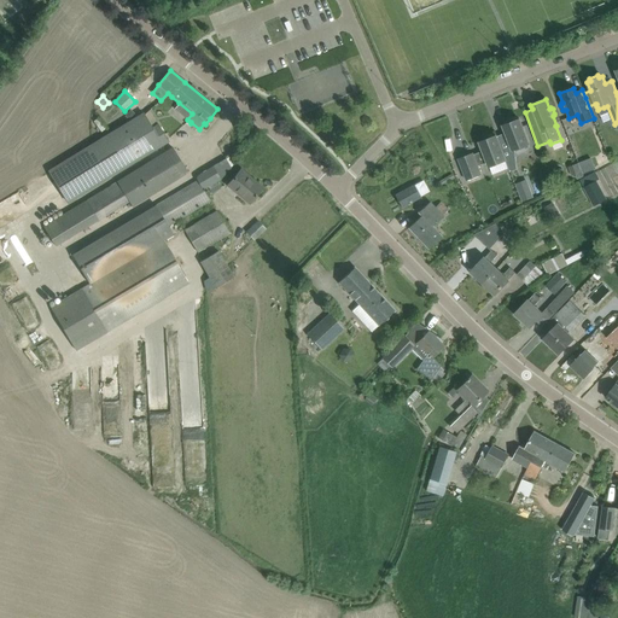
[(132,123),(138,116),(130,110),(124,116),(132,123)]
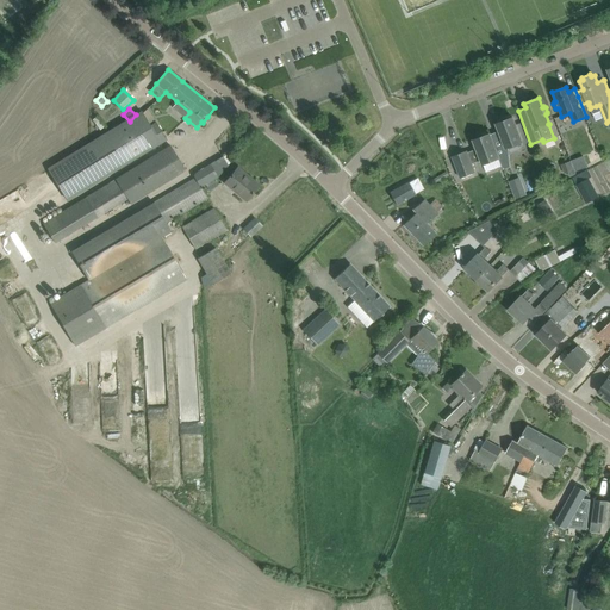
[(49,170),(66,199),(166,138),(157,124),(150,128),(142,113),(49,170)]
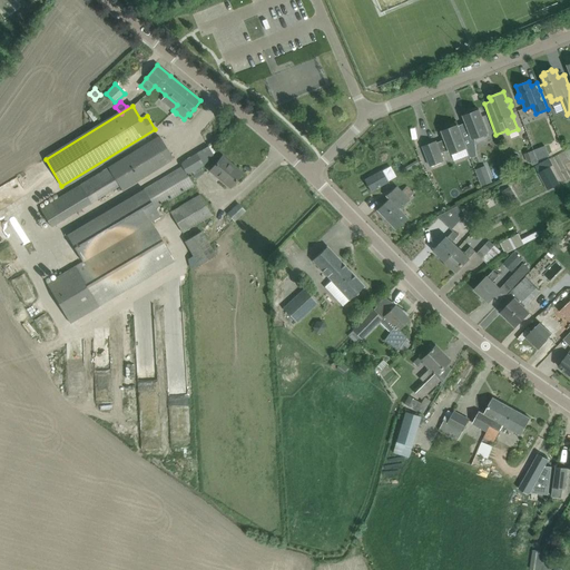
[(479,110),(477,111),(475,109),(467,112),(467,115),(464,116),(467,123),(458,126),(459,129),(460,129),(464,140),(463,141),(467,148),(467,149),(469,156),(470,159),(477,156),(475,146),(474,138),(488,133),(479,110)]
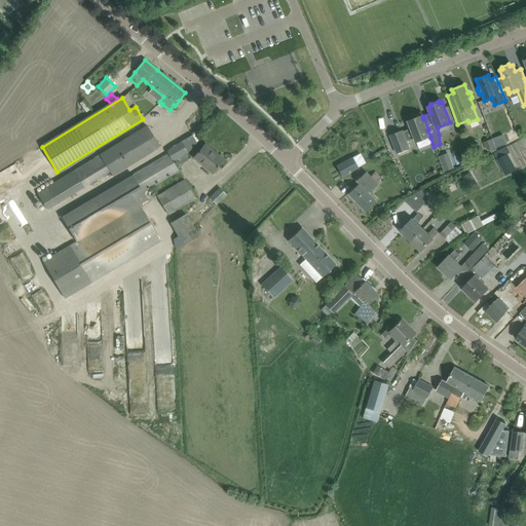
[(422,115),(420,116),(419,114),(412,117),(413,119),(408,121),(411,128),(403,132),(403,130),(390,136),(397,154),(410,149),(408,145),(407,142),(415,139),(416,143),(430,138),(430,137),(427,130),(428,129),(424,119),(423,119),(422,116),(422,115)]
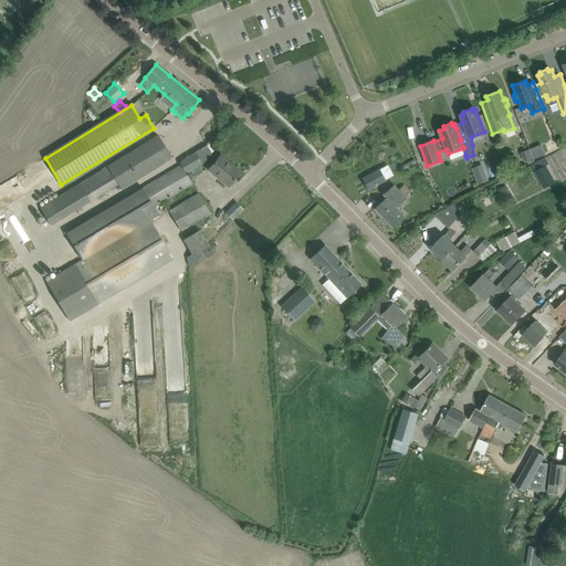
[(173,159),(168,153),(158,136),(107,167),(118,184),(122,190),(173,159)]
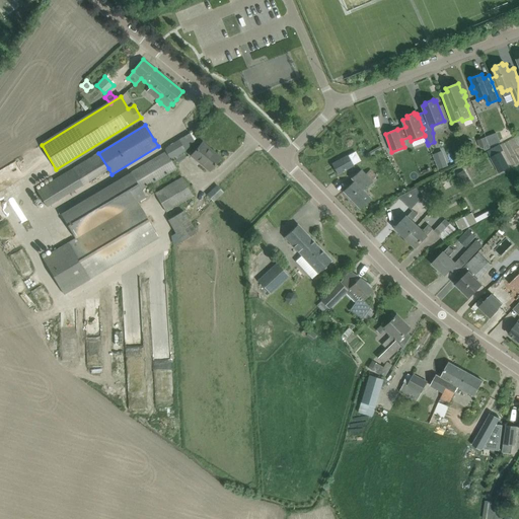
[(496,133),(486,137),(489,145),(490,148),(500,144),(496,133)]
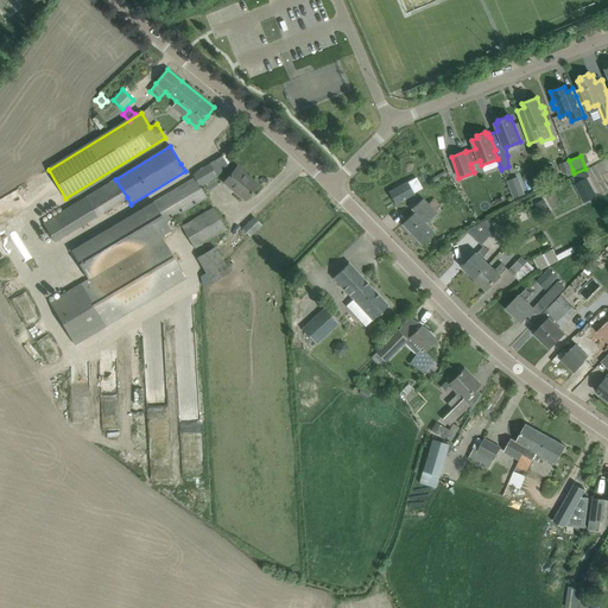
[(569,160),(559,165),(563,173),(572,170),(569,160)]
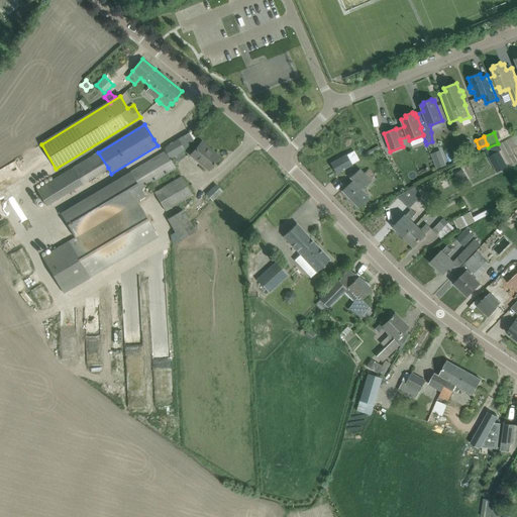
[(176,168),(171,160),(185,150),(178,139),(163,147),(165,151),(94,194),(61,213),(75,238),(41,257),(64,294),(159,237),(137,202),(144,198),(139,189),(176,168)]
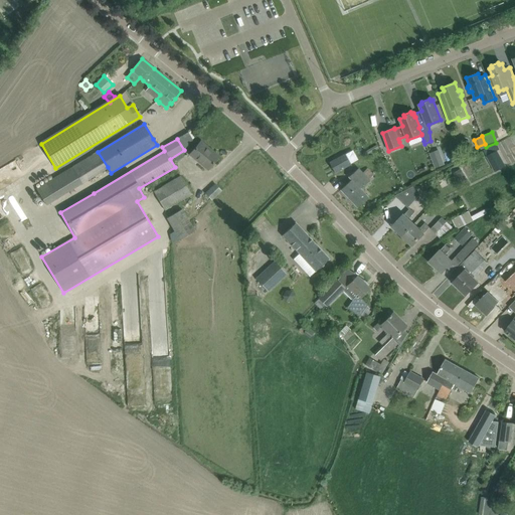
[(208,169),(212,164),(218,157),(211,150),(210,151),(200,143),(190,154),(208,169)]
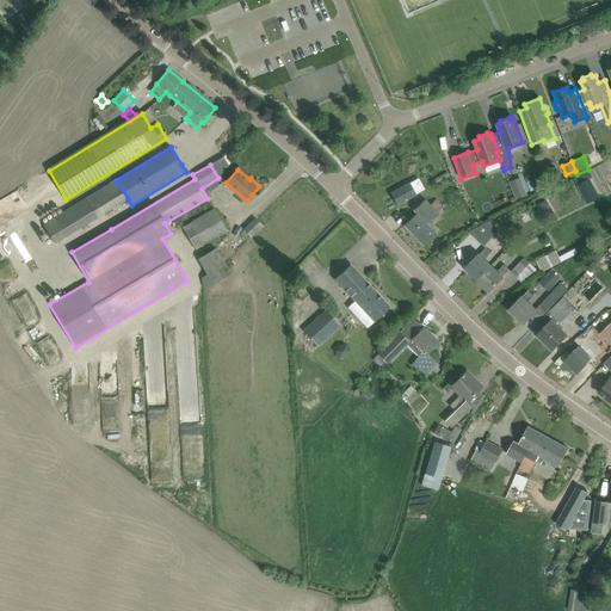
[(448,173),(431,183),(433,186),(449,177),(448,173)]
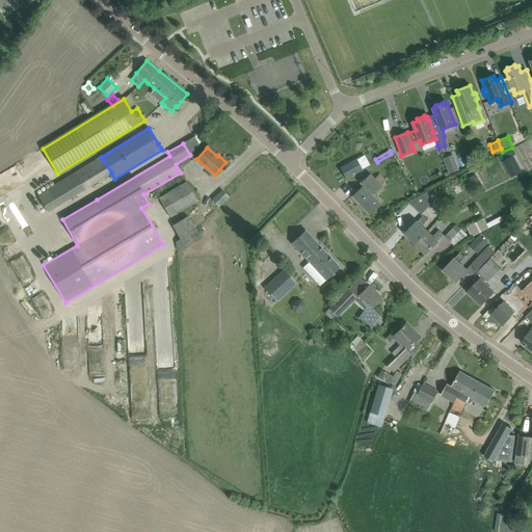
[(453,156),(444,159),(450,175),(459,171),(453,156)]
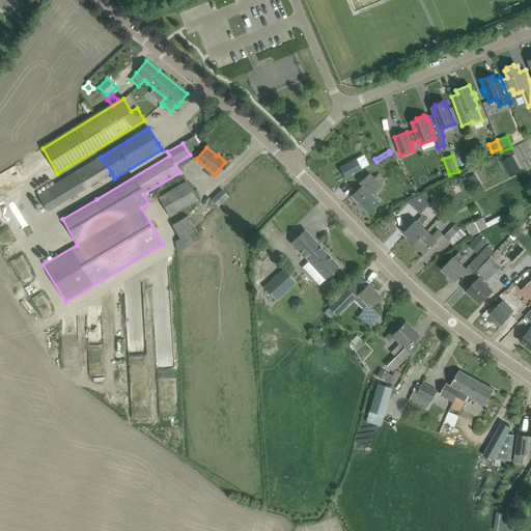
[(513,156),(501,162),(508,173),(509,173),(520,167),(518,163),(513,156)]
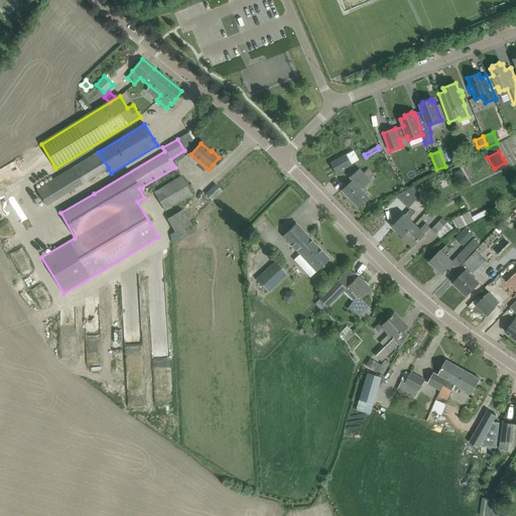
[(346,154),(330,163),(336,173),(352,164),(346,154)]
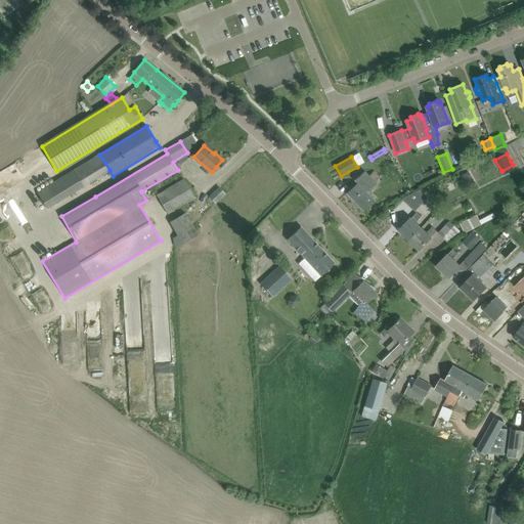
[(363,212),(370,205),(374,202),(365,192),(375,183),(375,182),(379,178),(373,172),(368,176),(363,171),(354,180),(357,183),(346,193),(363,212)]
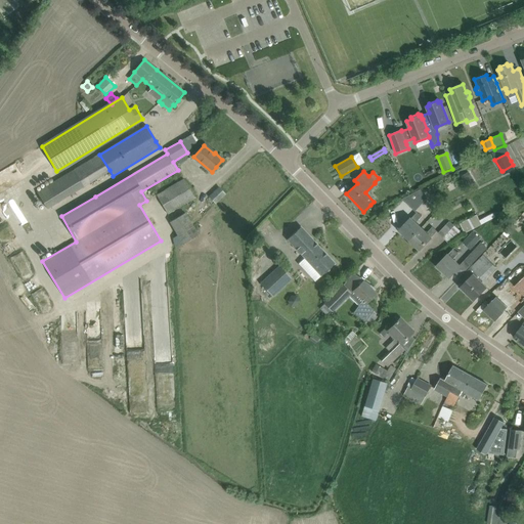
[(469,172),(461,176),(464,181),(472,177),(469,172)]
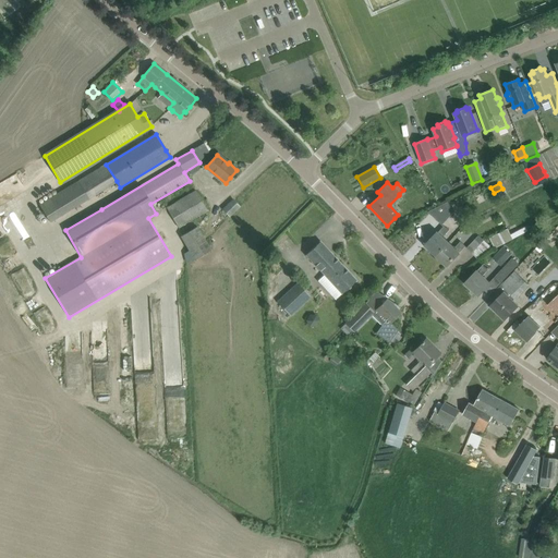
[(178,228),(184,223),(207,210),(195,191),(173,205),(167,208),(178,228)]
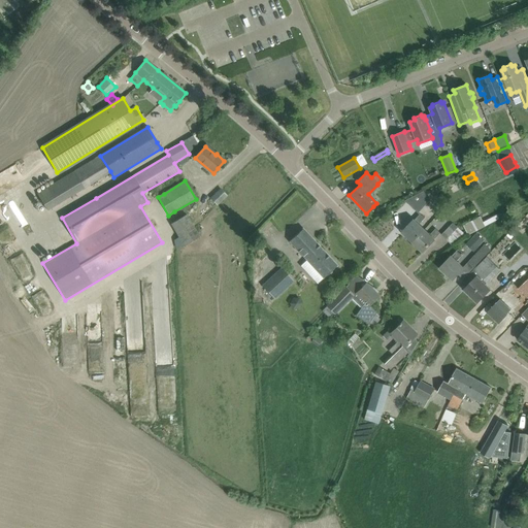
[(209,198),(216,205),(218,206),(228,196),(220,189),(209,198)]
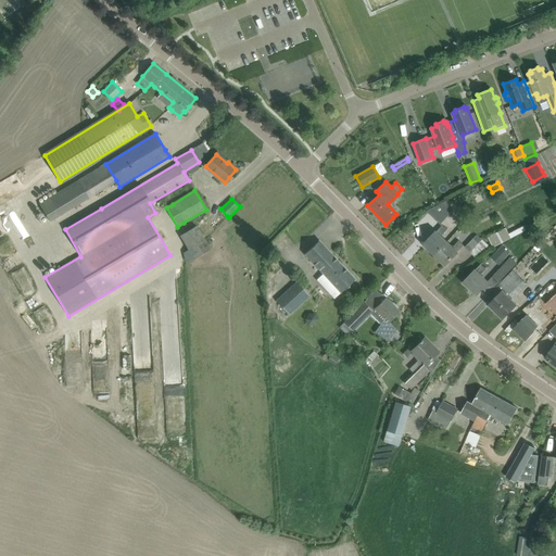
[(454,210),(445,201),(427,212),(440,225),(454,210)]
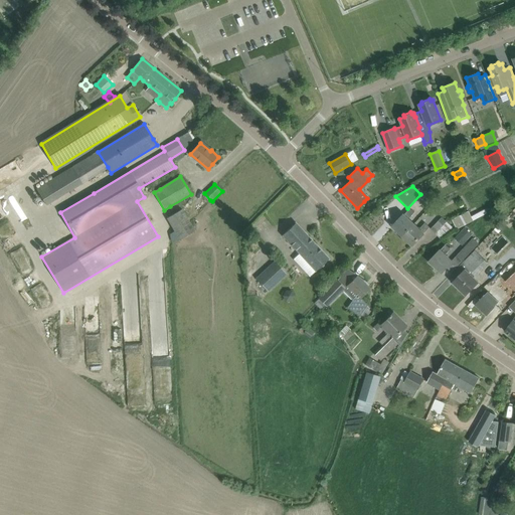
[(195,230),(190,223),(182,209),(166,219),(174,231),(179,240),(195,230)]
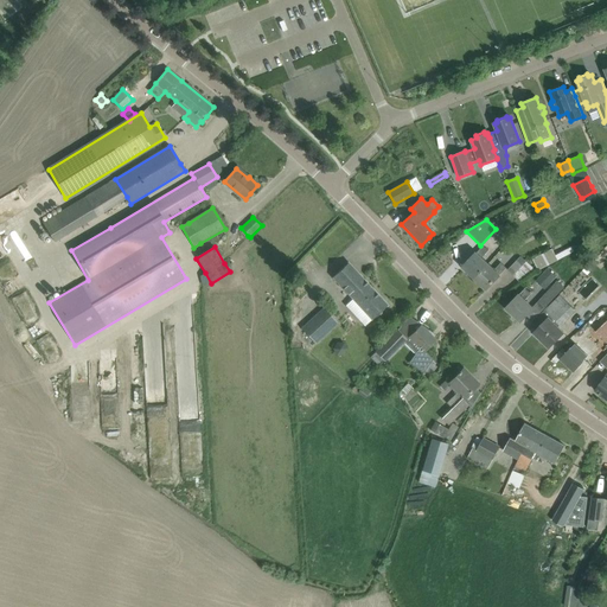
[(462,268),(474,279),(487,264),(481,259),(487,253),(481,247),(462,268)]
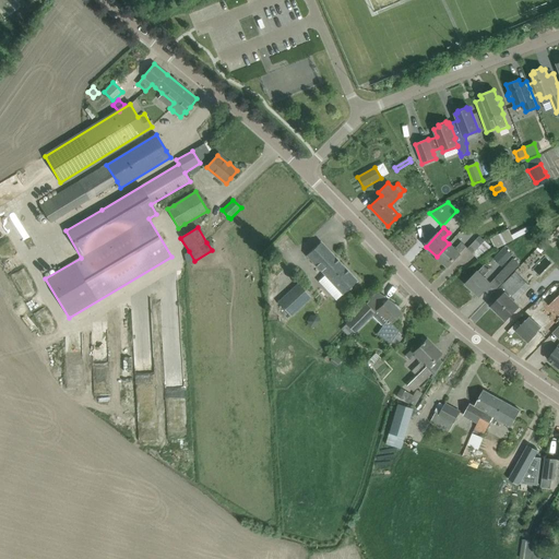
[(525,227),(512,235),(514,239),(528,232),(525,227)]
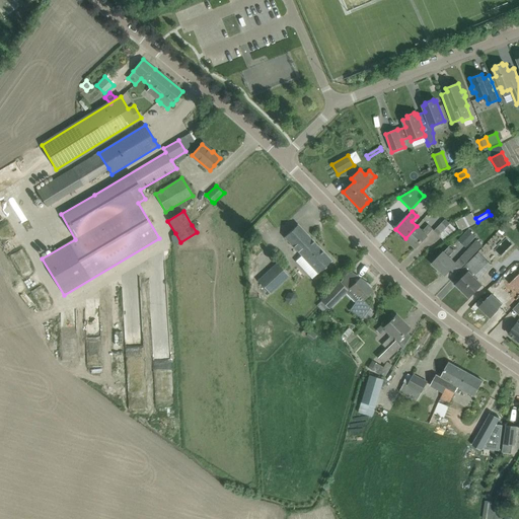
[(472,213),(455,222),(460,231),(477,222),(475,218),(472,213)]
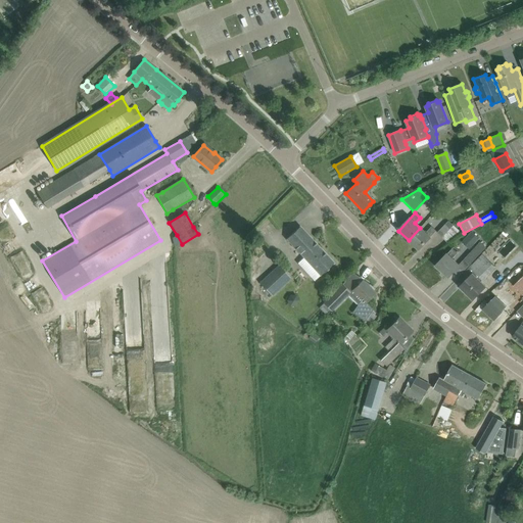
[(447,243),(461,233),(448,221),(437,233),(447,243)]
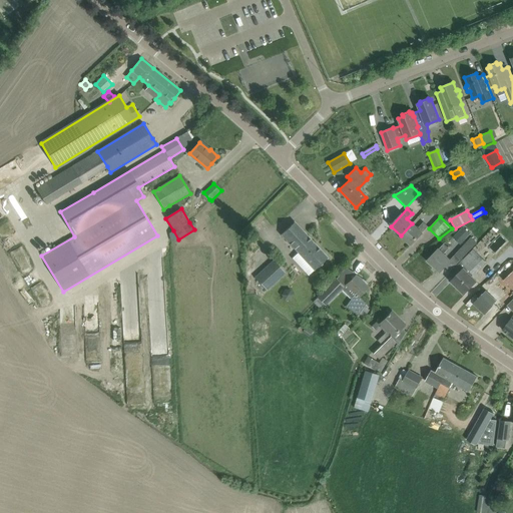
[(281,234),(298,252),(292,259),(309,276),(315,271),(328,258),(295,222),(281,234)]
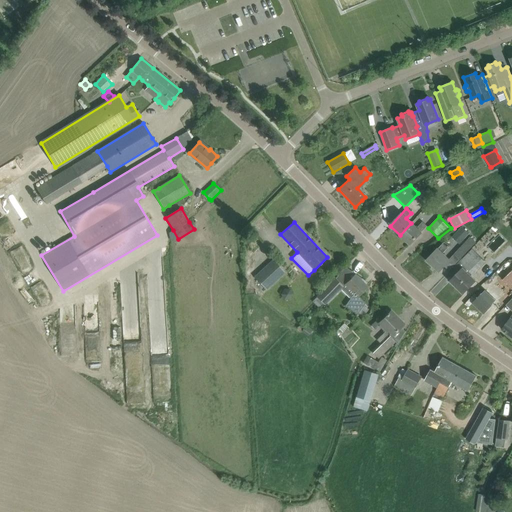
[(411,223),(400,235),(410,244),(427,227),(422,222),(416,228),(411,223)]
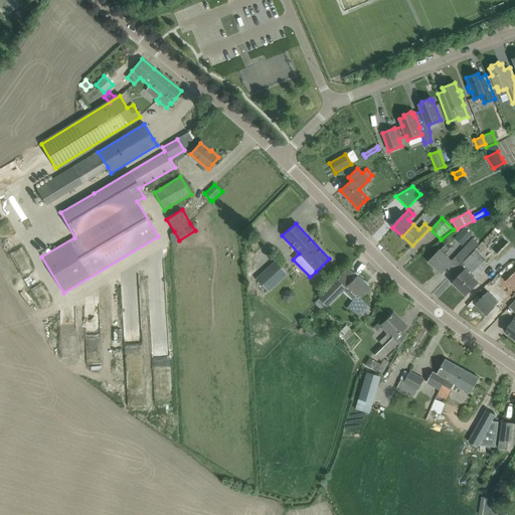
[(467,241),(472,235),(464,228),(459,234),(467,241)]
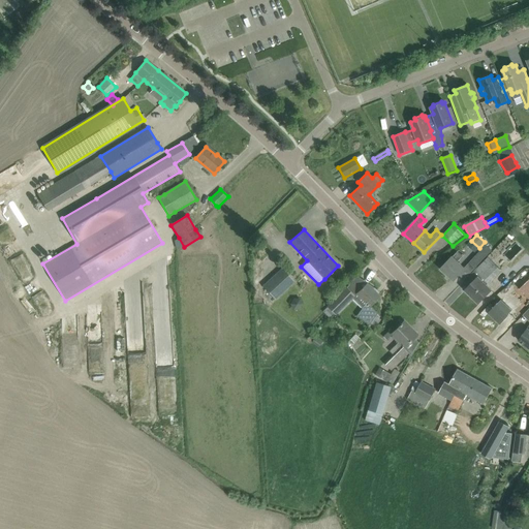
[(486,245),(469,262),(475,268),(491,250),(486,245)]
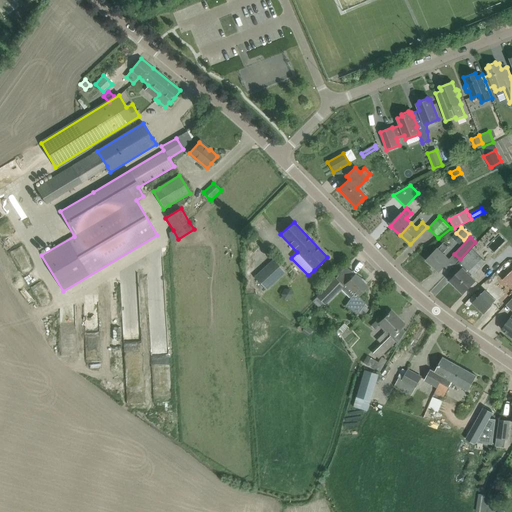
[(446,250),(449,247),(444,242),(441,245),(434,253),(427,260),(439,271),(444,266),(449,261),(442,254),(446,250)]
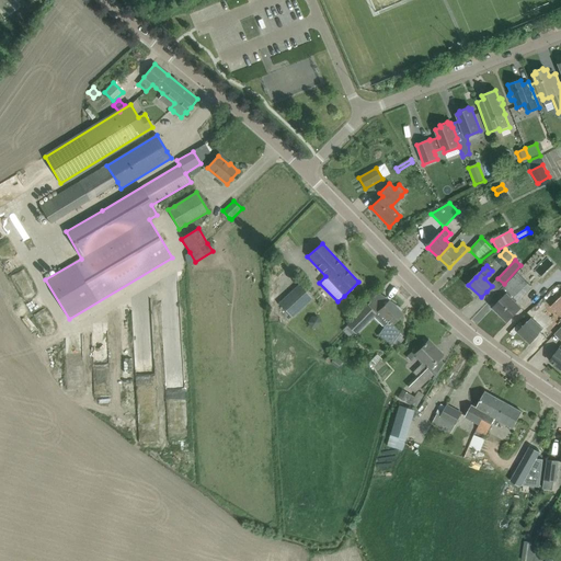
[(507,286),(505,288),(517,300),(531,287),(518,274),(507,286)]
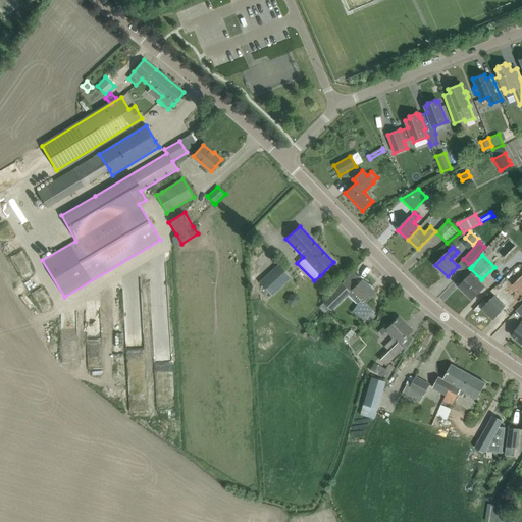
[(278,264),(259,282),(271,296),(291,278),(278,264)]
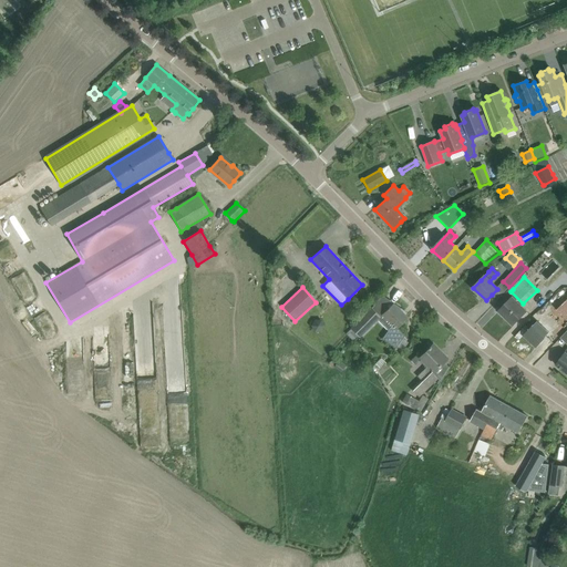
[(511,288),(497,301),(503,307),(498,311),(513,325),(527,311),(521,305),(523,303),(511,291),(513,289),(511,287),(511,288)]
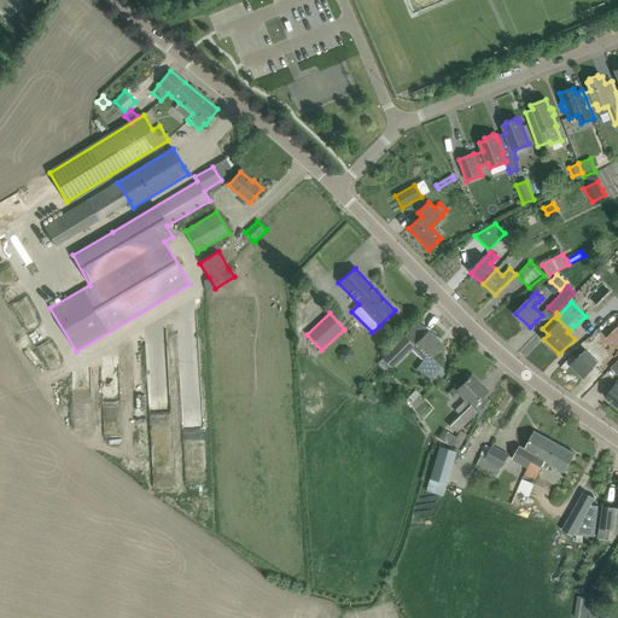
[(431,379),(433,375),(441,366),(432,357),(443,347),(435,339),(437,336),(424,327),(417,338),(414,339),(407,332),(407,333),(398,342),(382,359),(390,367),(391,367),(413,345),(414,347),(418,344),(427,354),(417,369),(431,379)]
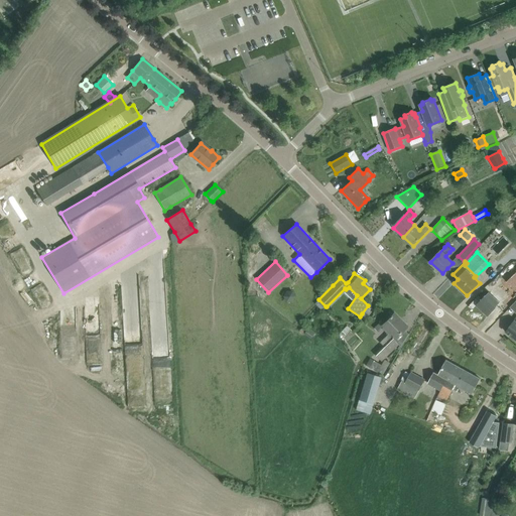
[(489,292),(477,305),(488,315),(500,302),(489,292)]
